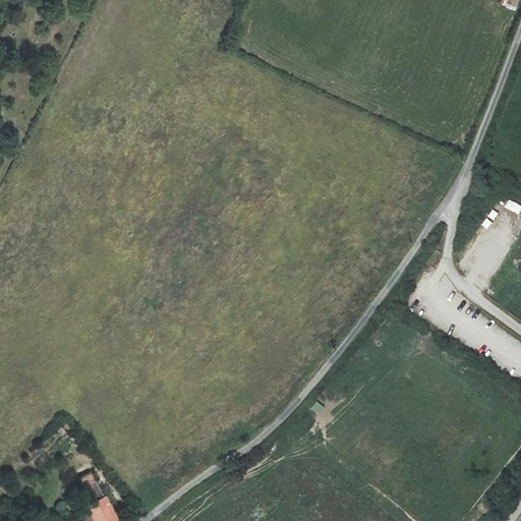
[(502,0),(501,5),(516,10),(519,0),(502,0)]
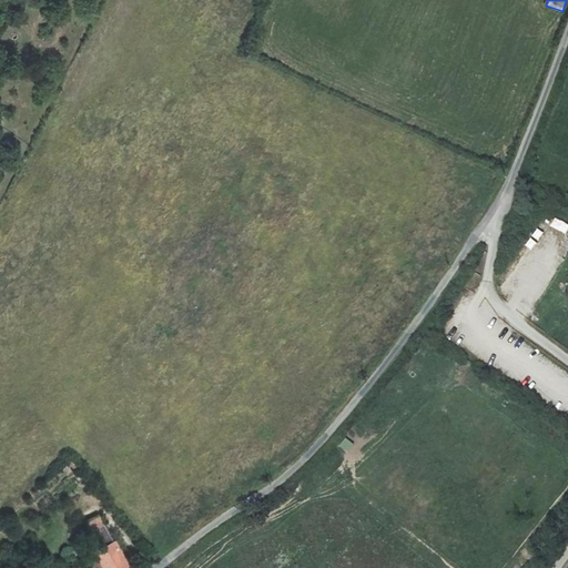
[(547,242),(555,229),(541,221),(535,235),(547,242)]
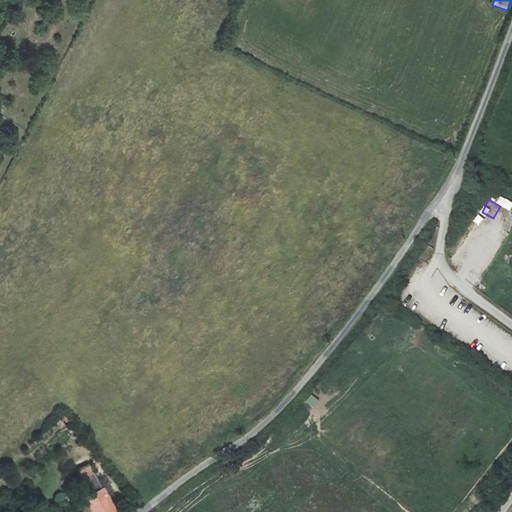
[(311,394),(305,402),(312,408),(318,400),(311,394)]
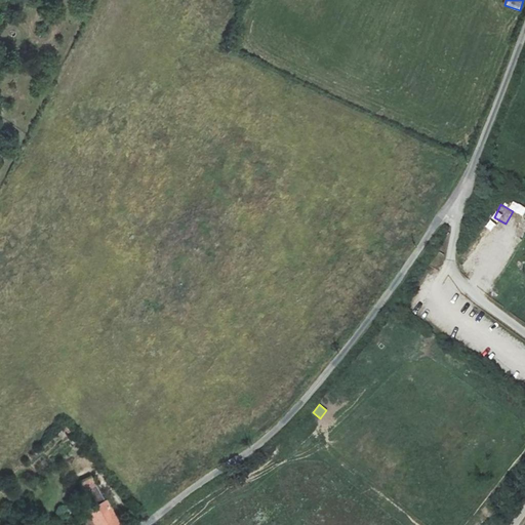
[(107,502),(90,512),(95,523),(96,524),(119,524),(111,507),(109,508),(107,502)]
